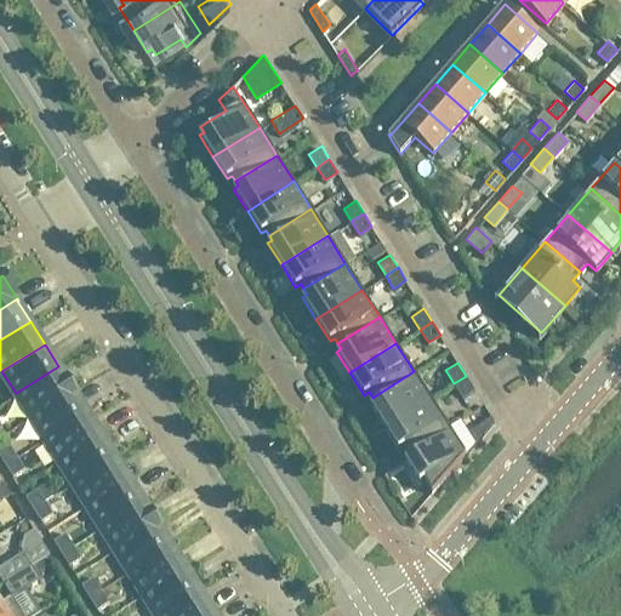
[(29,416),(73,388),(58,366),(16,393),(29,416)]
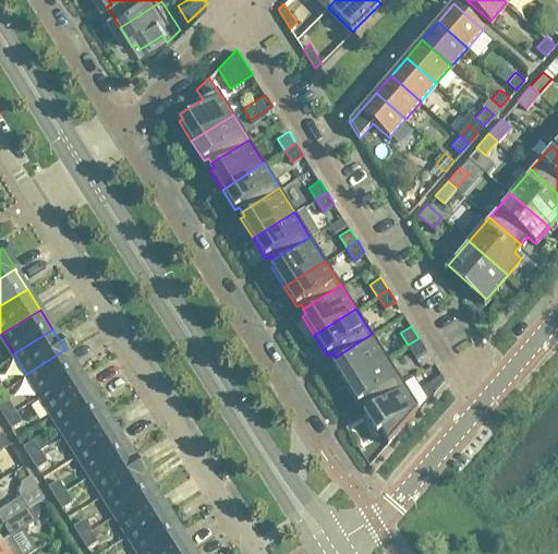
[(344,384),(387,358),(372,334),(335,358),(337,362),(332,364),(344,384)]
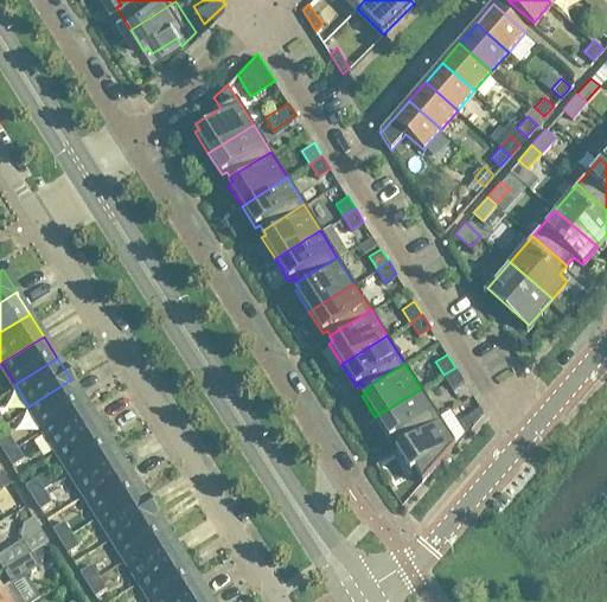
[(452,388),(464,379),(455,367),(443,375),(452,388)]
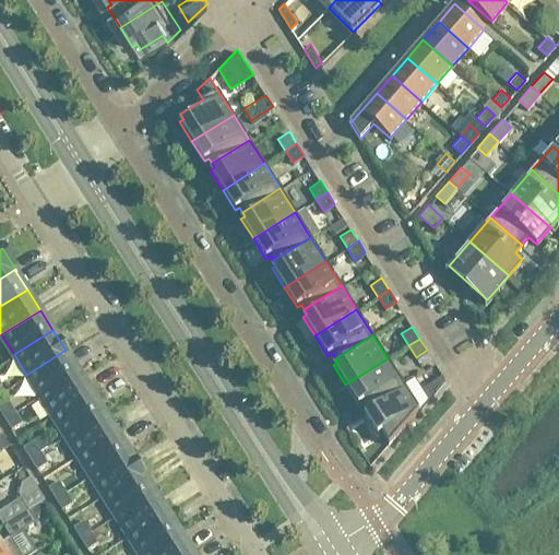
[(39,394),(78,370),(66,350),(26,375),(39,394)]
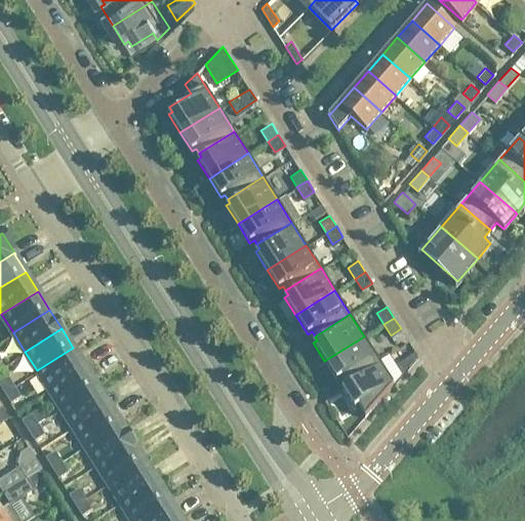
[(378,360),(364,336),(324,361),(336,381),(340,377),(344,382),(378,360)]
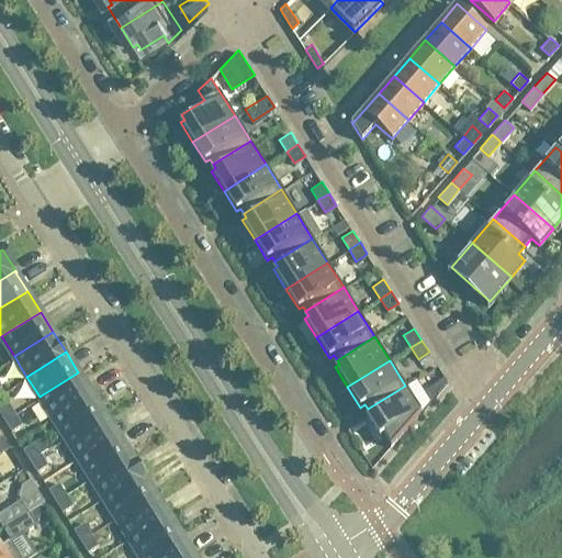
[(53,416),(91,392),(78,372),(40,397),(53,416)]
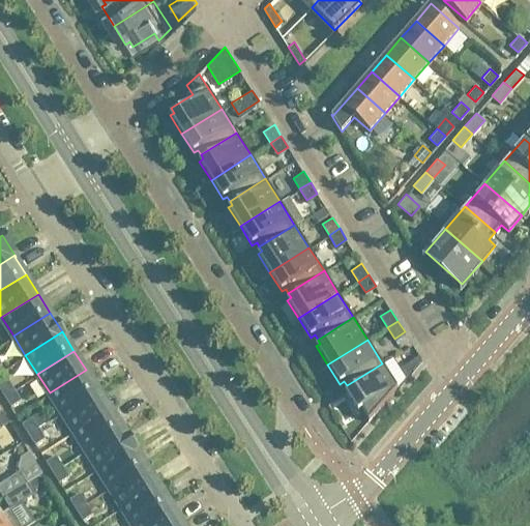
[(405,378),(421,358),(419,354),(398,368),(405,378)]
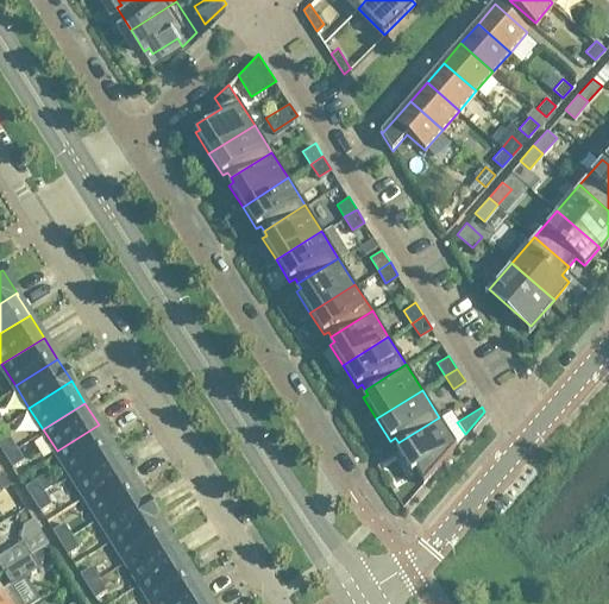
[(424,482),(457,445),(439,417),(399,442),(401,447),(396,451),(410,473),(415,470),(424,482)]
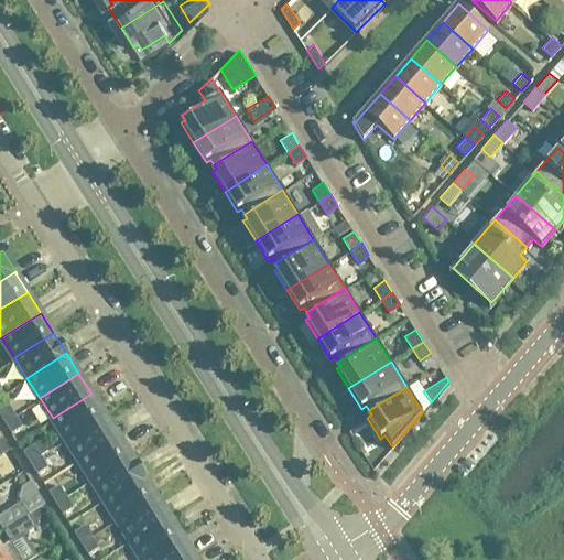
[(65,439),(105,413),(91,394),(53,418),(65,439)]
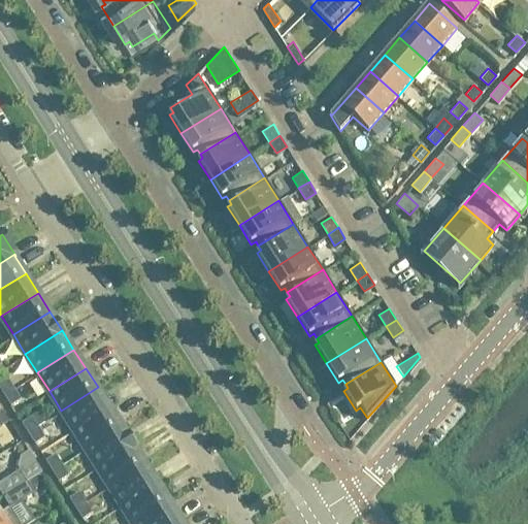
[(14,387),(7,377),(0,381),(0,387),(4,393),(14,387)]
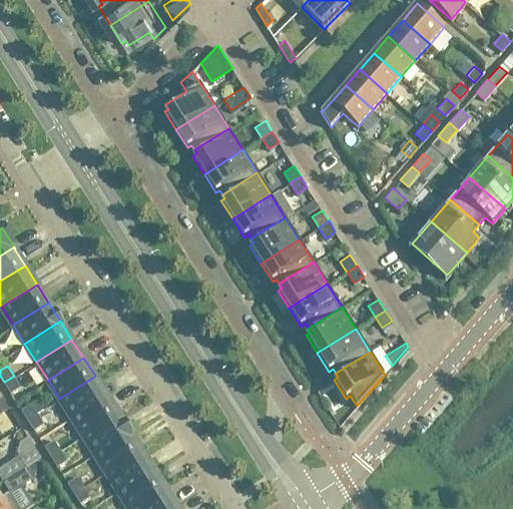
[(20,386),(14,376),(4,382),(10,392),(20,386)]
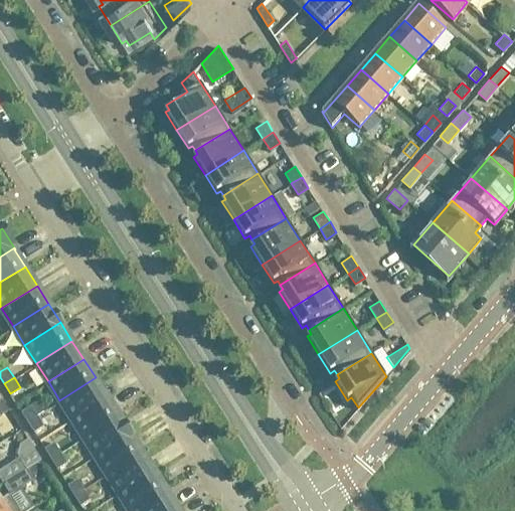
[(71,418),(107,396),(96,377),(59,400),(71,418)]
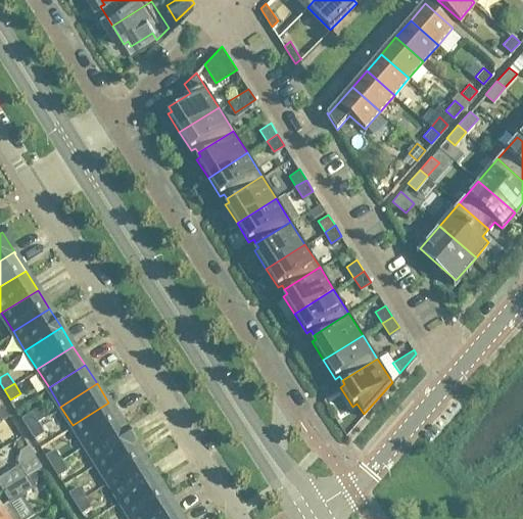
[(84,443),(121,421),(108,403),(73,425),(84,443)]
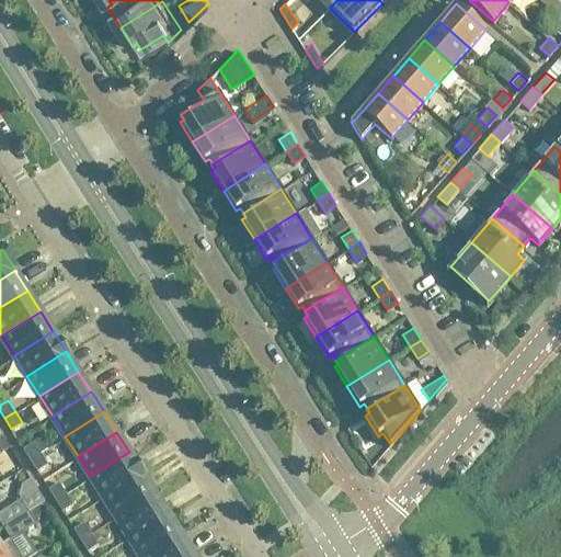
[(1,433),(0,433),(0,450),(9,445),(1,433)]
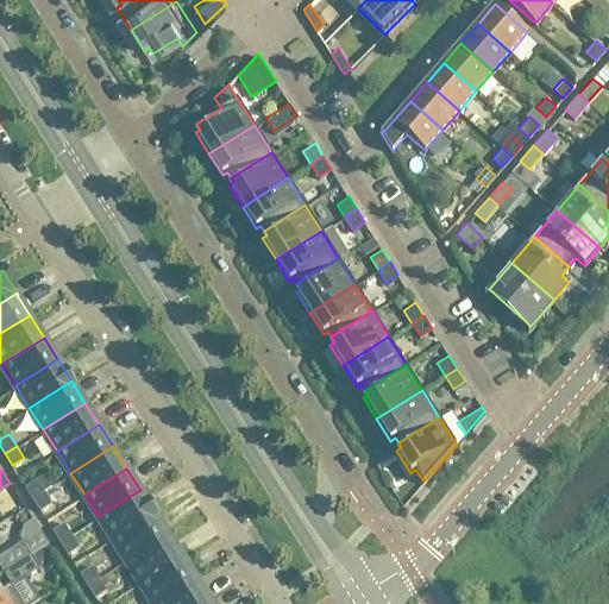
[(44,490),(37,478),(25,485),(32,497),(44,490)]
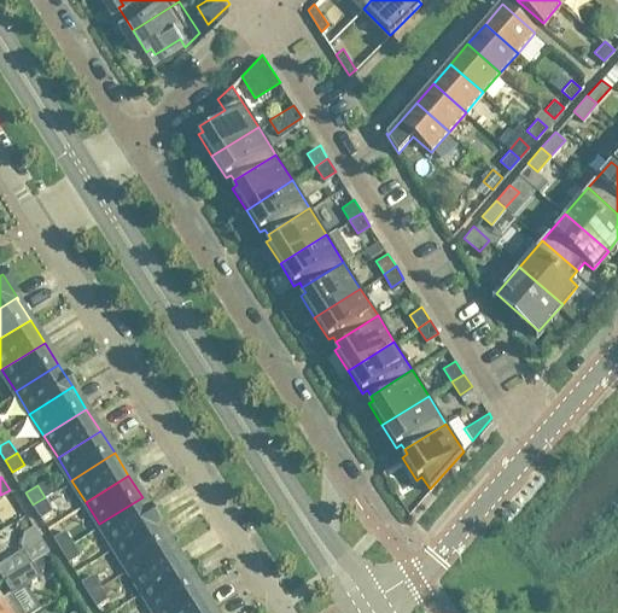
[(52,509),(45,497),(33,505),(40,517),(52,509)]
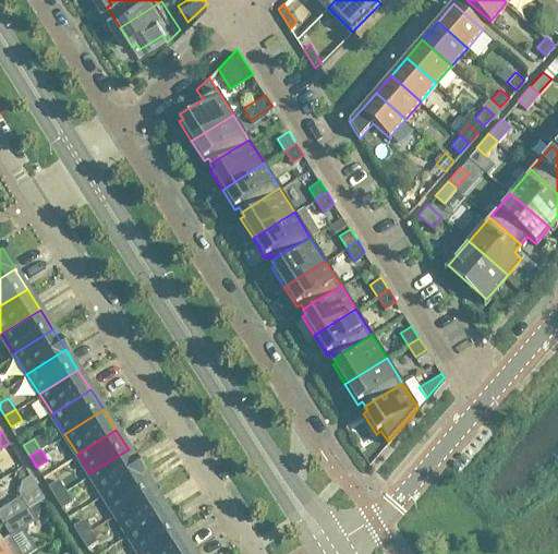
[(102,494),(141,469),(129,449),(89,473),(102,494)]
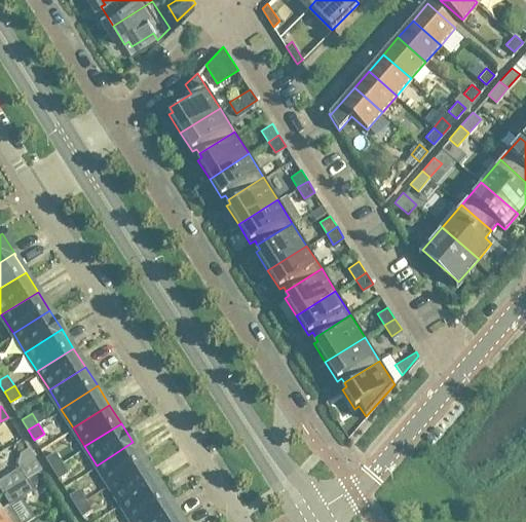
[(109,484),(145,461),(133,442),(97,465),(109,484)]
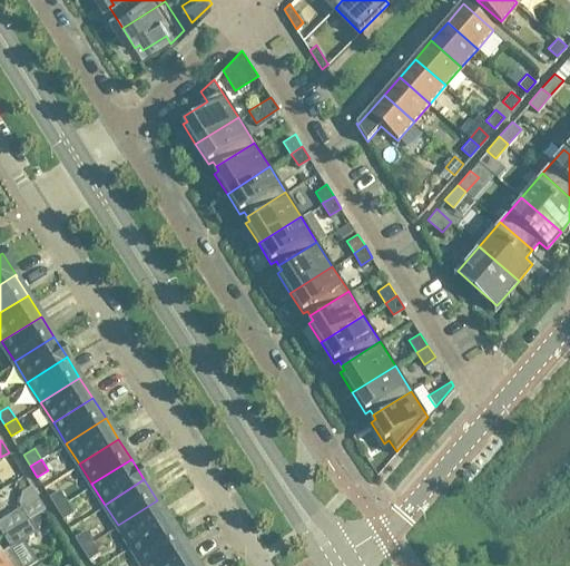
[(46,507),(31,485),(22,491),(19,503),(21,506),(0,518),(0,524),(6,533),(41,510),(46,507)]
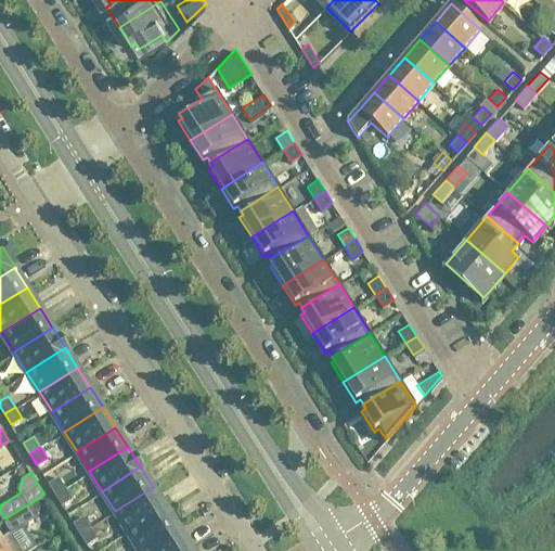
[(65,486),(59,475),(48,482),(54,492),(65,486)]
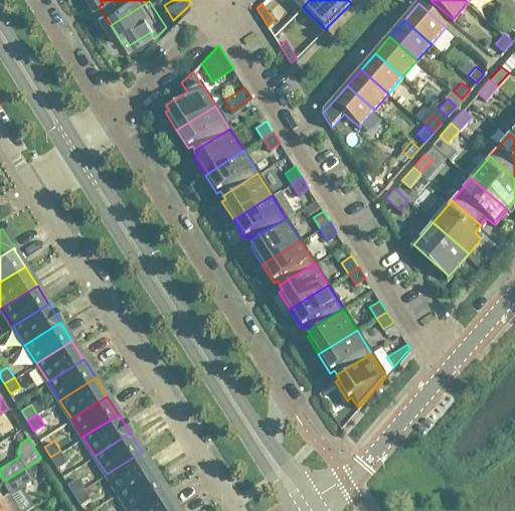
[(66,461),(60,451),(50,457),(56,468),(66,461)]
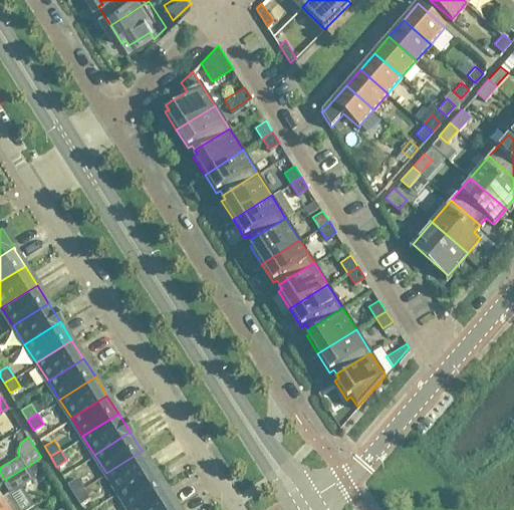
[(117,491),(154,469),(142,451),(106,473),(117,491)]
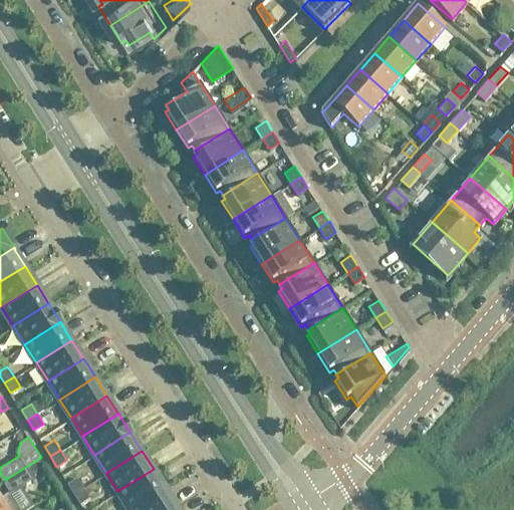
[(12,491),(33,478),(35,477),(38,461),(37,460),(5,480),(12,491)]
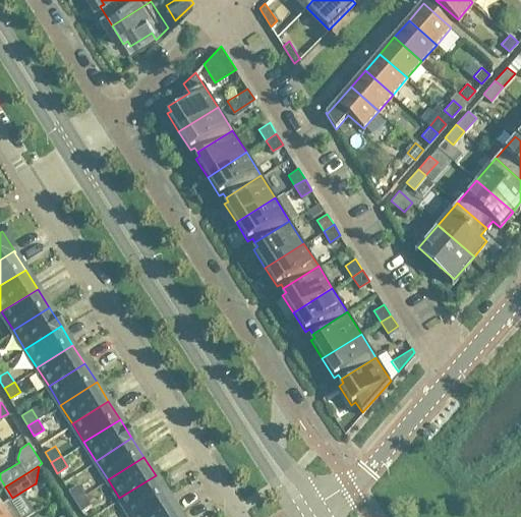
[(131,516),(167,494),(156,475),(119,498),(131,516)]
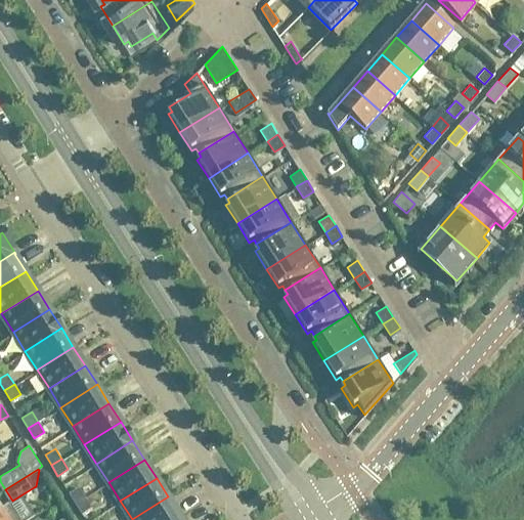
[(85,496),(79,486),(69,492),(75,503),(85,496)]
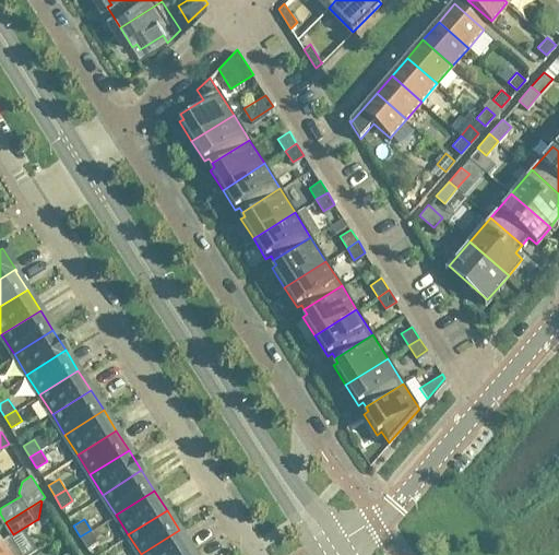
[(98,541),(91,530),(80,536),(86,547),(98,541)]
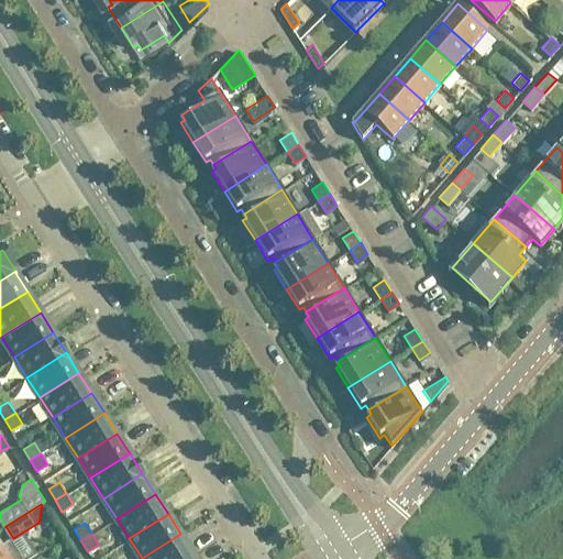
[(141,558),(185,558),(194,555),(180,534),(142,558),(141,558)]
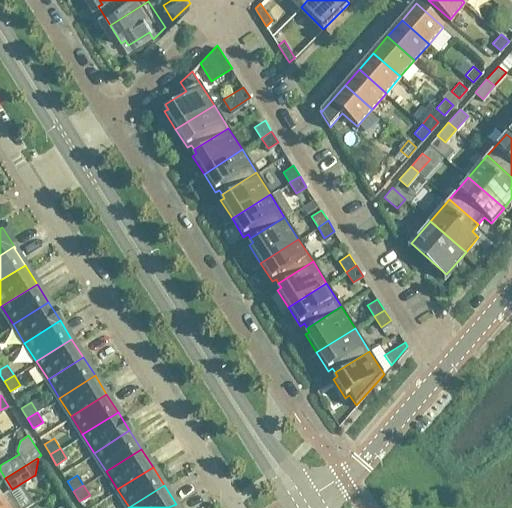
[(0,507),(18,507),(7,490),(0,495),(0,507)]
